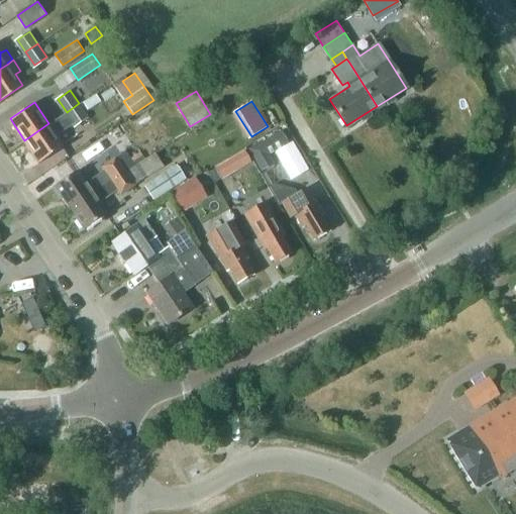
[(79,103),(67,112),(48,123),(24,140),(38,161),(63,144),(56,133),(74,122),(76,125),(88,116),(79,103)]
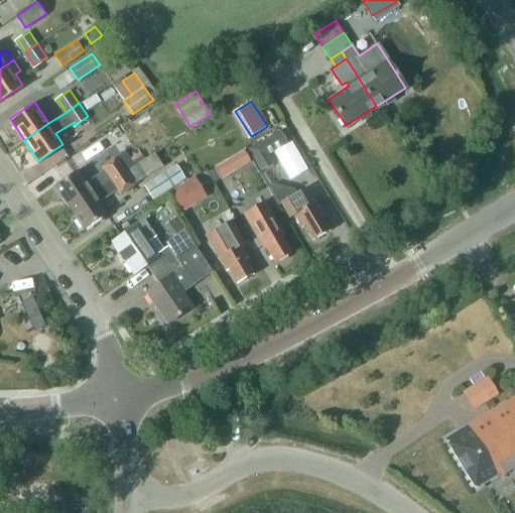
[(250,148),(262,169),(274,162),(269,153),(288,142),(281,130),(250,148)]
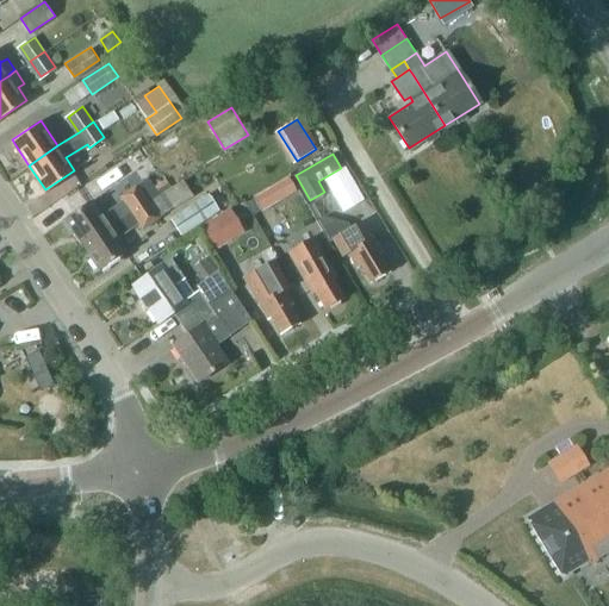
[(64,217),(81,242),(149,197),(165,187),(156,175),(151,179),(149,175),(120,194),(124,199),(104,213),(93,198),(64,217)]
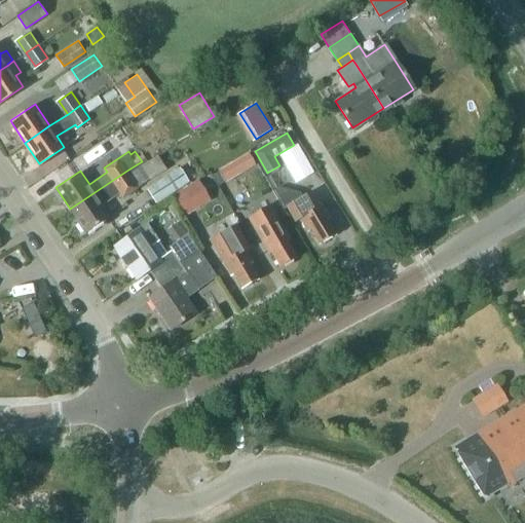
[(157,153),(143,162),(138,165),(146,179),(165,166),(165,165),(157,153)]
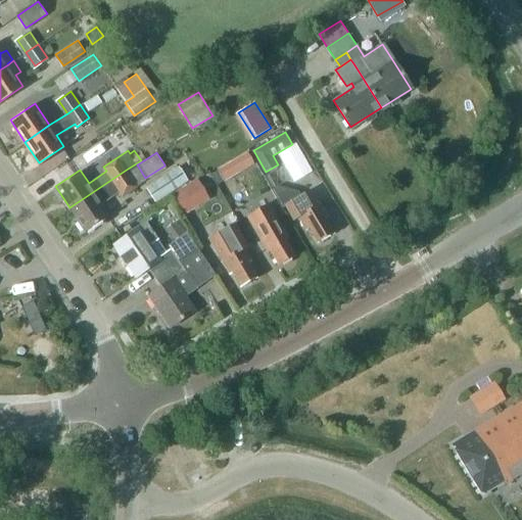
[(241,156),(225,167),(232,178),(247,169),(241,156)]
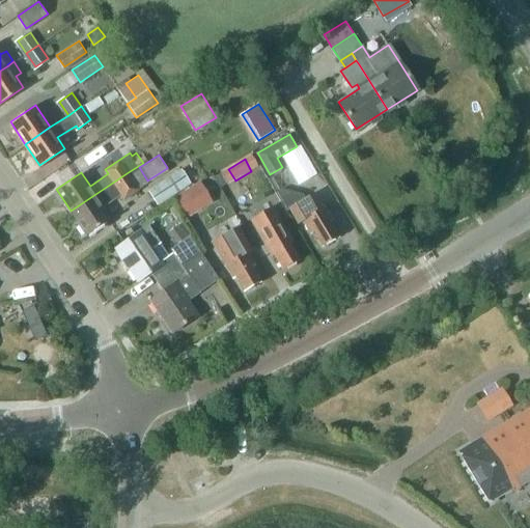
[(130,171),(71,211),(86,232),(111,216),(103,203),(120,191),(123,196),(147,181),(139,167),(144,164),(143,163),(130,171)]
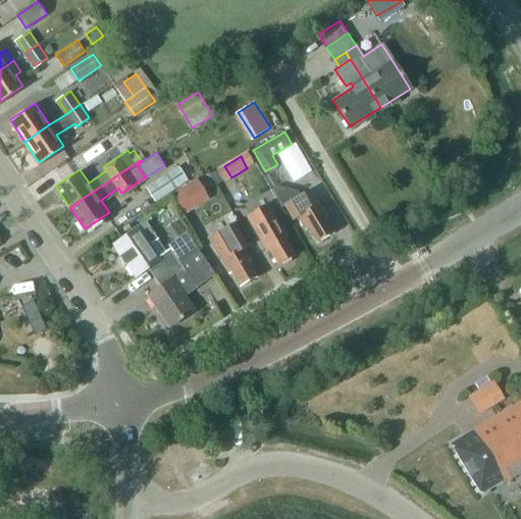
[(209,170),(231,209),(246,201),(235,180),(232,182),(222,163),(209,170)]
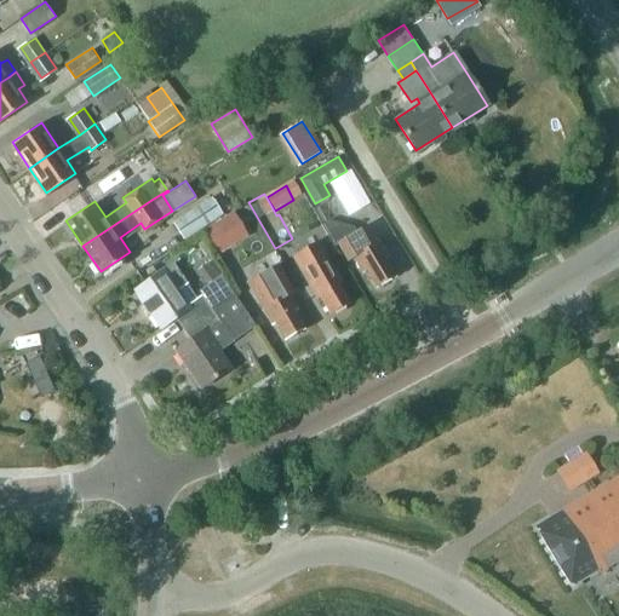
[(201,201),(173,220),(184,239),(213,219),(201,201)]
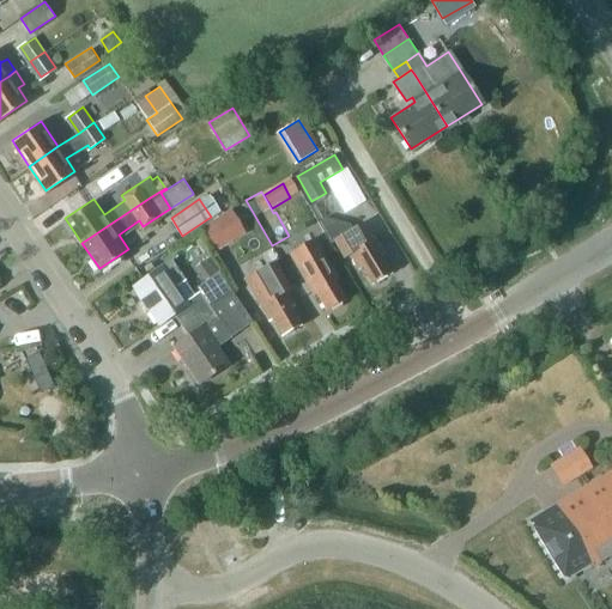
[(232,207),(204,225),(219,249),(248,232),(232,207)]
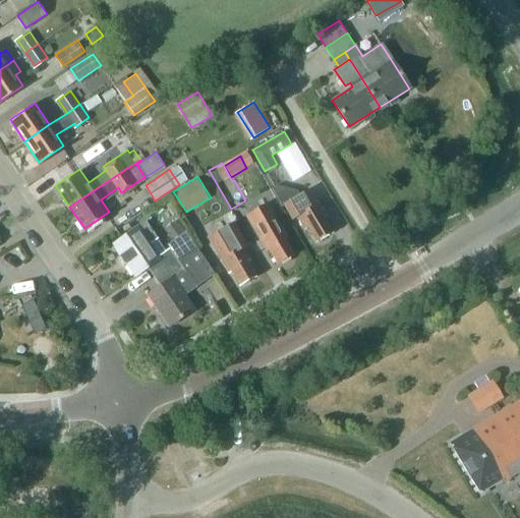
[(308,190),(286,203),(293,215),(297,213),(305,227),(308,226),(316,239),(332,231),(321,212),(324,210),(319,200),(315,203),(308,190)]
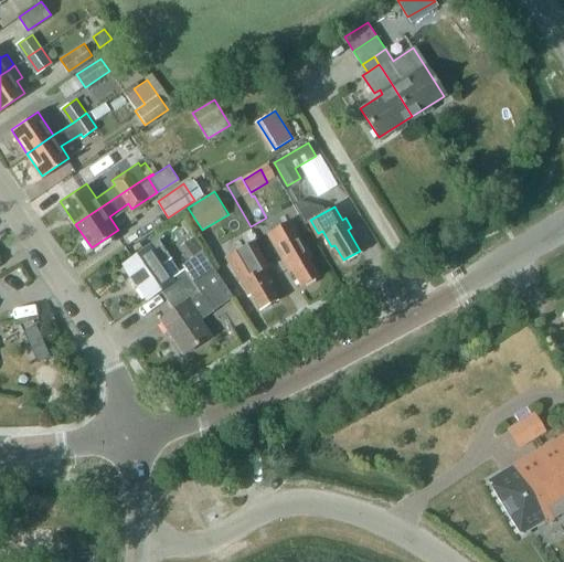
[(284,253),(280,255),(289,271),(293,268),(301,284),(319,274),(307,254),(310,253),(291,219),(270,230),(284,253)]
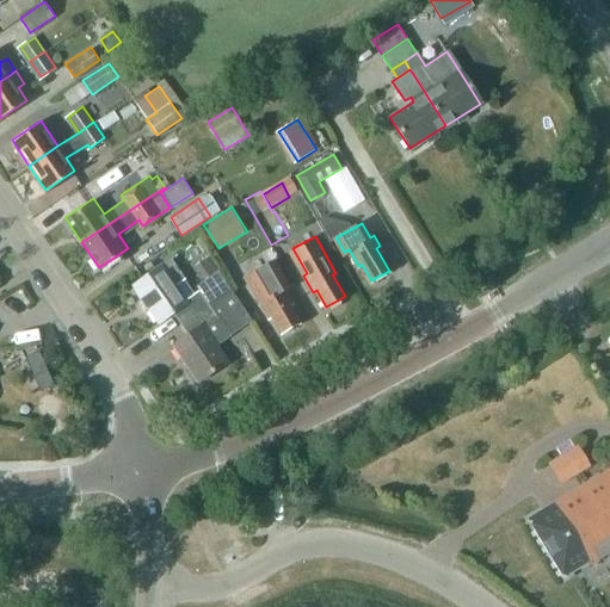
[(173,311),(180,322),(230,287),(222,274),(195,292),(171,259),(134,285),(159,322),(173,311)]
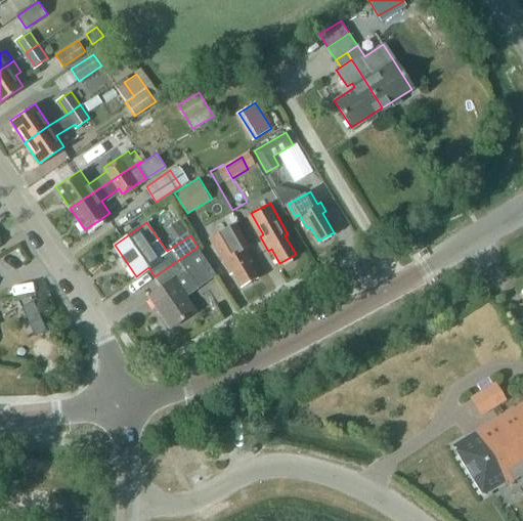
[(224,258),(222,259),(230,272),(233,270),(242,285),(257,276),(247,258),(250,256),(245,247),(249,244),(235,222),(212,236),(224,258)]
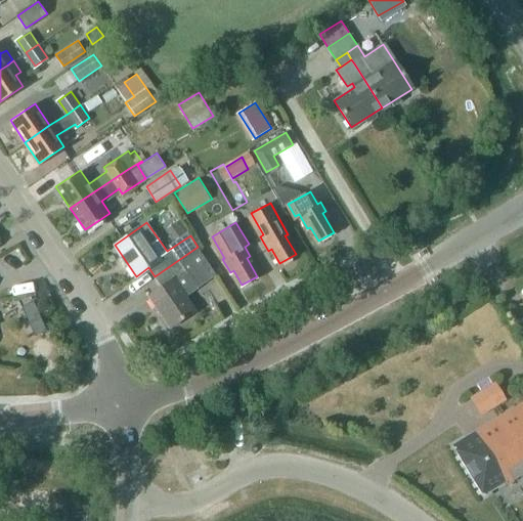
[(155,276),(162,286),(149,296),(170,327),(195,309),(185,295),(216,273),(198,247),(155,276)]
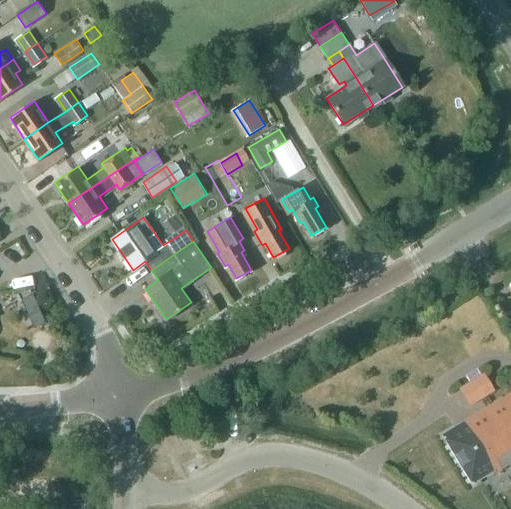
[(27,297),(25,303),(28,308),(33,310),(39,308),(41,302),(38,297),(33,295),(27,297)]
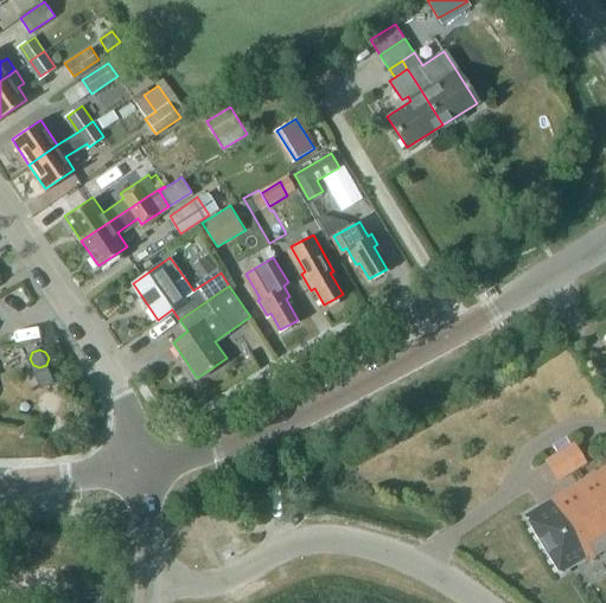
[(53,380),(48,366),(34,371),(42,385),(53,380)]
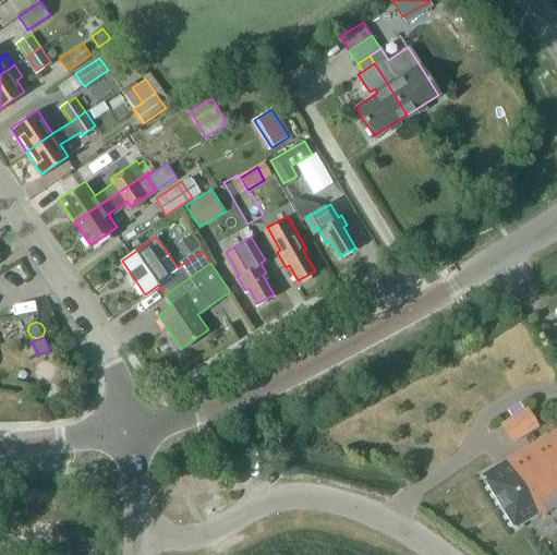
[(499,423),(511,442),(540,424),(528,406),(499,423)]
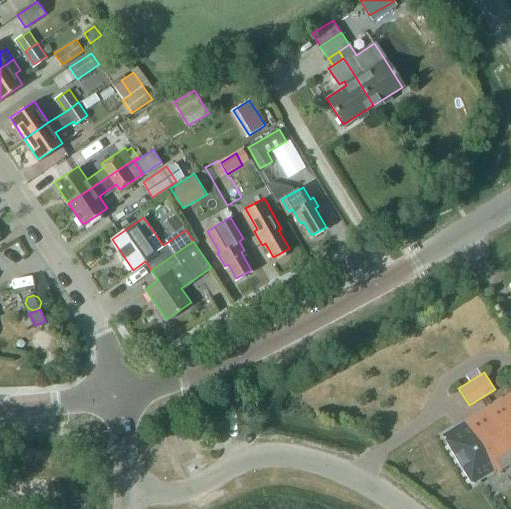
[(510,393),(443,435),(472,484),(494,470),(496,473),(510,463),(510,393)]
